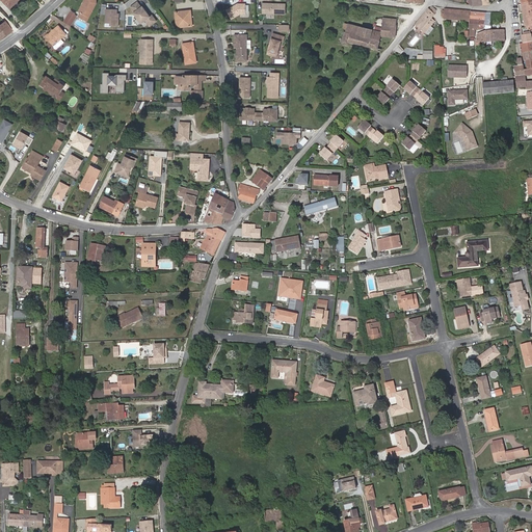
[(80,12),(89,18),(97,4),(96,0),(83,0),(84,1),(78,11),(80,12)]
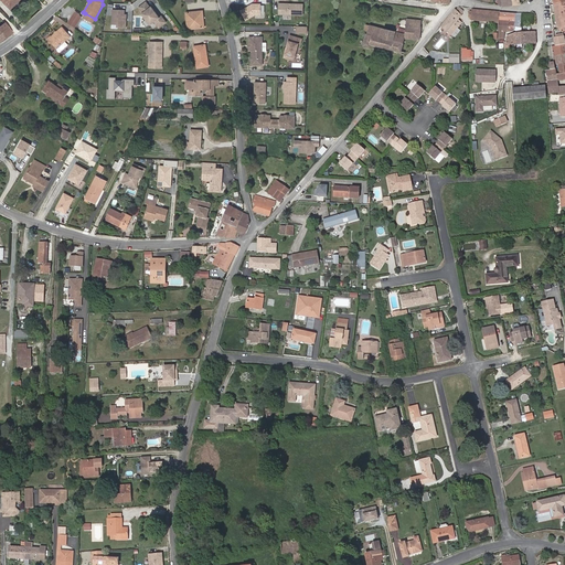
[(138,7),(142,12),(141,13),(149,24),(153,21),(158,28),(166,22),(161,16),(159,18),(155,11),(153,12),(152,10),(151,7),(150,7),(146,1),(138,7)]
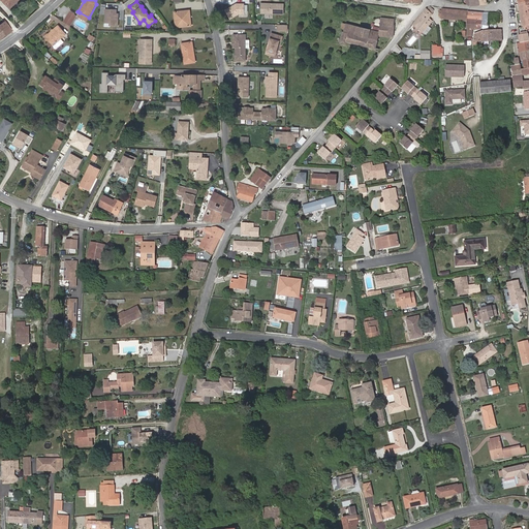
[(522,29),(528,28),(528,1),(519,4),(522,27),(522,29)]
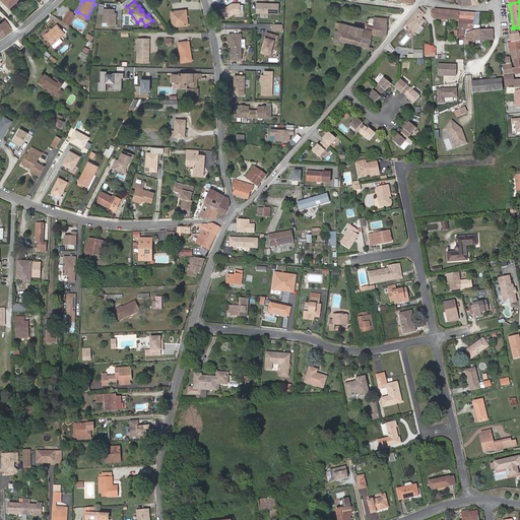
[(279,3),(256,2),(256,12),(279,13),(279,3)]
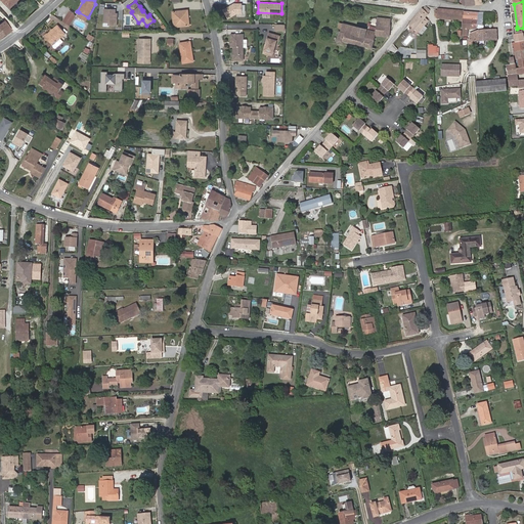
[(223,9),(228,18),(236,13),(242,13),(242,4),(234,3),(223,9)]
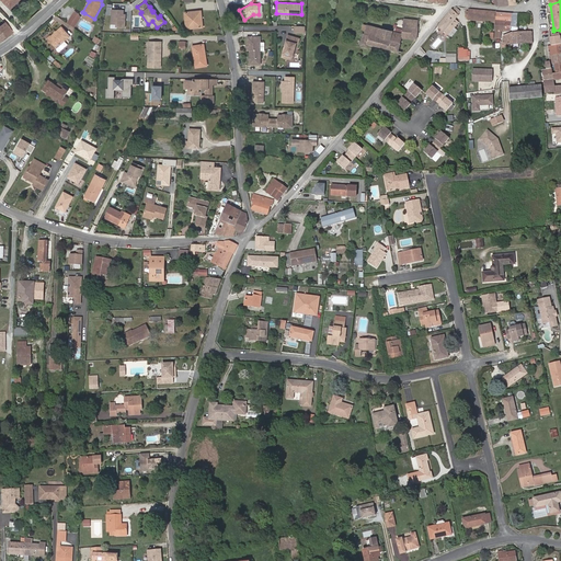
[(453,10),(438,26),(445,32),(448,35),(456,26),(455,22),(456,21),(454,19),(458,14),(457,14),(459,11),(456,8),(453,10)]
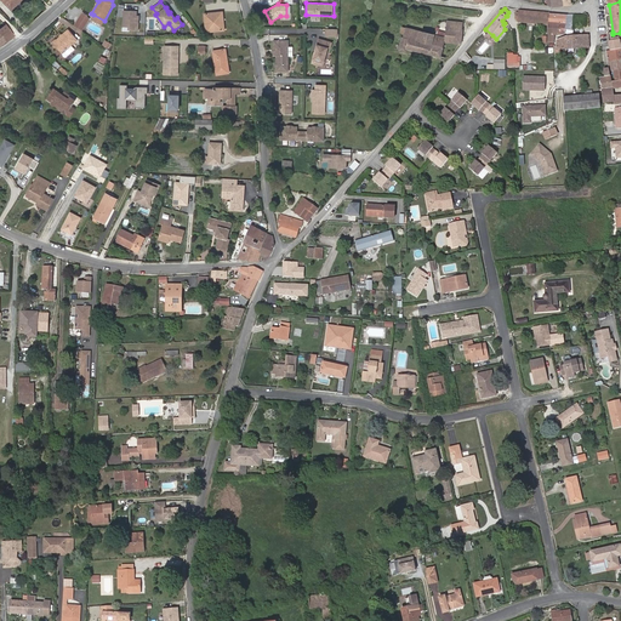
[(140,16),(136,16),(136,11),(123,10),(123,27),(129,27),(129,30),(138,30),(138,23),(137,23),(138,20),(140,16)]
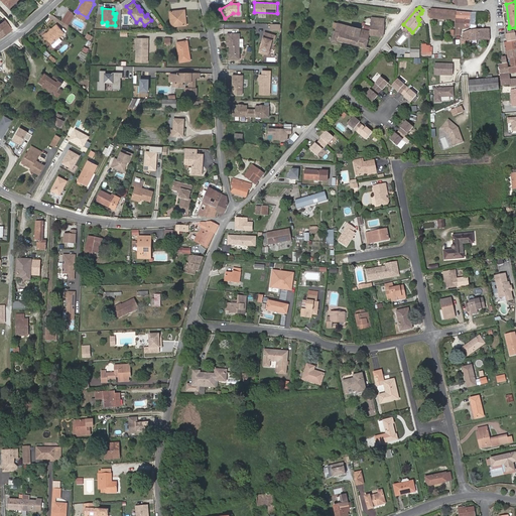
[(456,21),(456,11),(431,8),(431,10),(428,10),(428,16),(429,16),(429,17),(430,17),(430,18),(456,21)]
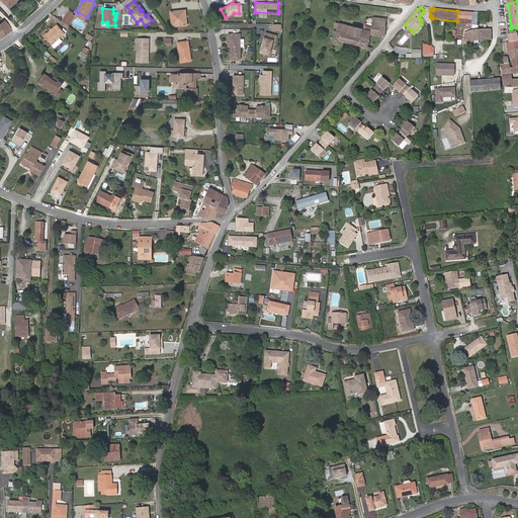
[(185,10),(170,12),(172,26),(187,25),(185,10)]
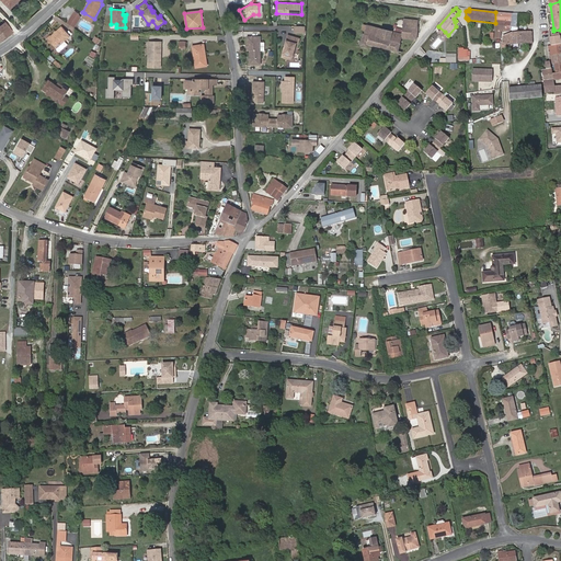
[(512,14),(495,12),(495,23),(494,30),(495,30),(495,38),(500,38),(501,31),(504,31),(511,31),(512,14)]
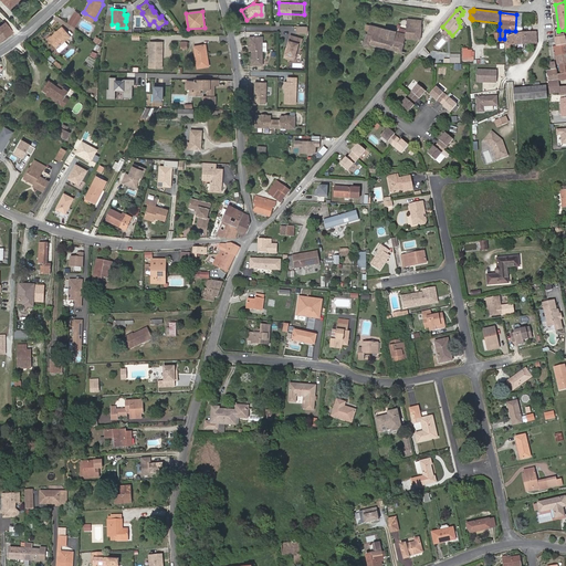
[(75,13),(70,23),(75,27),(81,17),(75,13)]
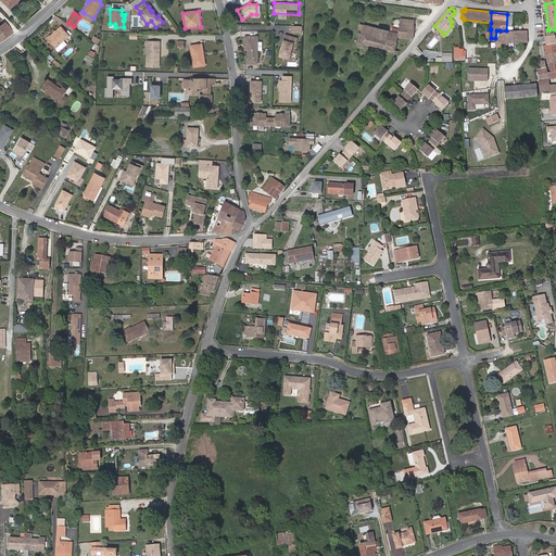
[(91,23),(93,19),(84,13),(81,17),(91,23)]
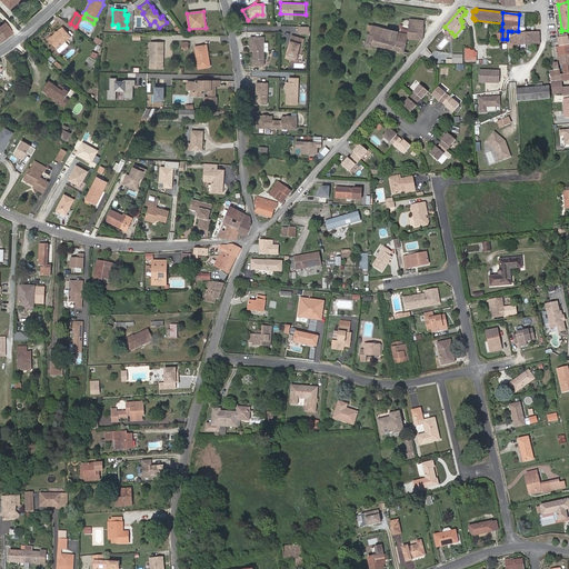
[(409,27),(408,35),(398,31),(372,26),(370,35),(369,35),(367,46),(372,47),(372,45),(403,52),(407,38),(422,39),(423,28),(422,28),(423,21),(410,19),(409,27)]
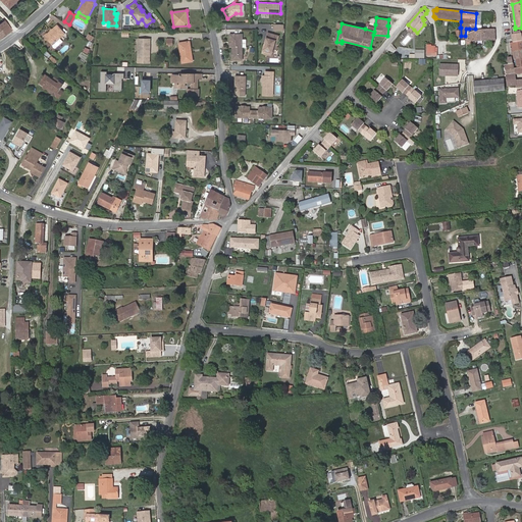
[(0,24),(0,38),(11,30),(4,21),(0,24)]
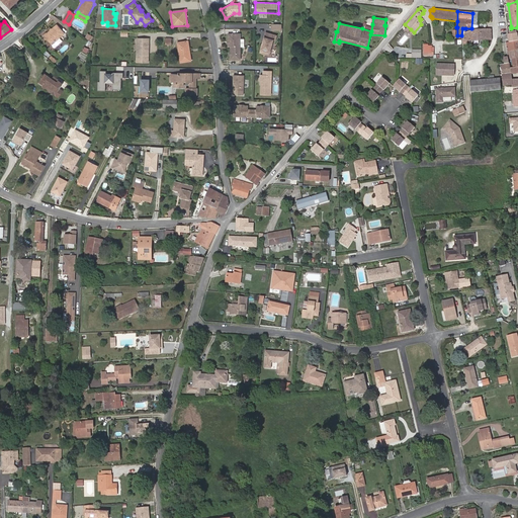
[(362,28),(371,31),(372,24),(364,22),(362,28)]
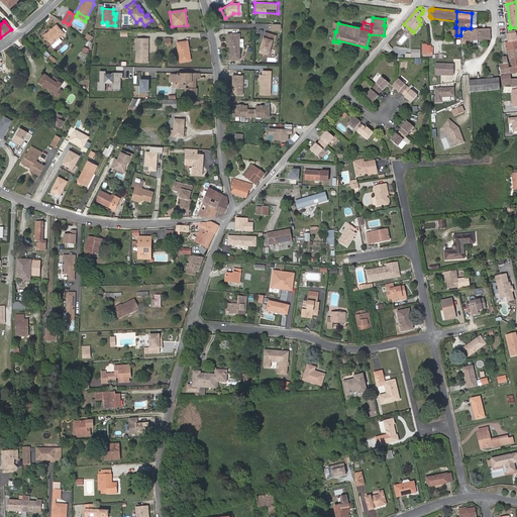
[(64,33),(57,24),(44,35),(52,44),(64,33)]
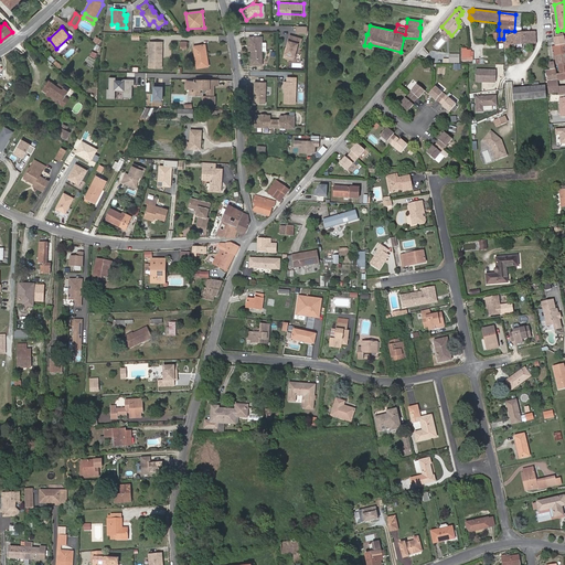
[(535,41),(535,32),(515,33),(507,36),(507,42),(504,42),(503,42),(504,46),(510,45),(518,45),(518,42),(535,41)]
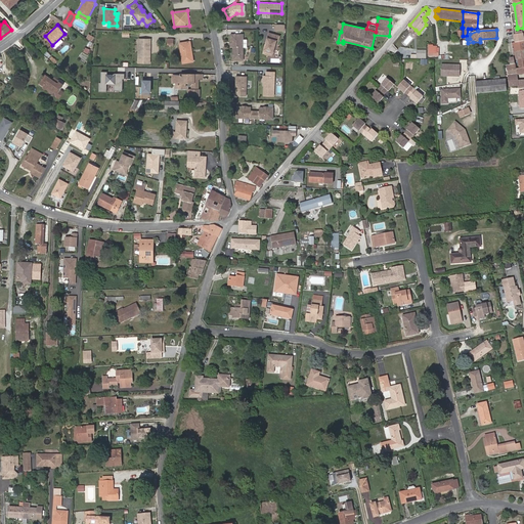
[(523,41),(523,35),(518,35),(518,32),(514,33),(515,42),(523,41)]
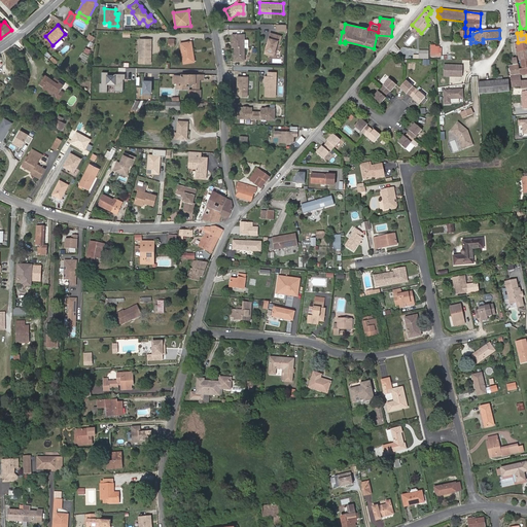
[(282,36),(271,33),(265,54),(271,56),(271,53),(275,54),(279,40),(281,41),(282,36)]
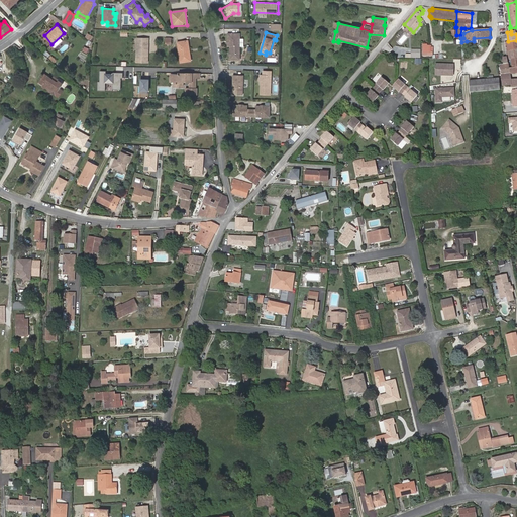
[(231,46),(231,60),(240,60),(240,46),(240,39),(240,34),(228,33),(228,46),(231,46)]
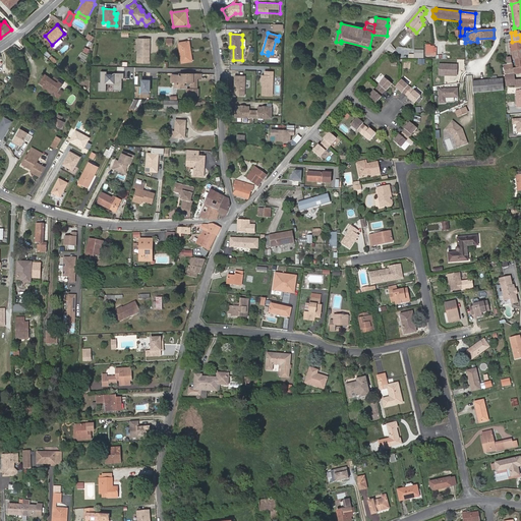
[(189,41),(179,43),(182,63),(192,61),(189,41)]
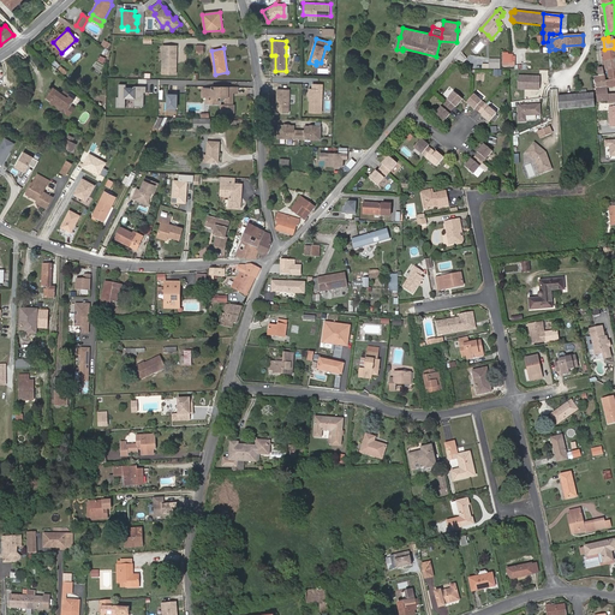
[(598,69),(598,76),(604,76),(604,71),(609,70),(608,60),(614,59),(614,51),(614,48),(604,49),(601,51),(603,67),(598,69)]
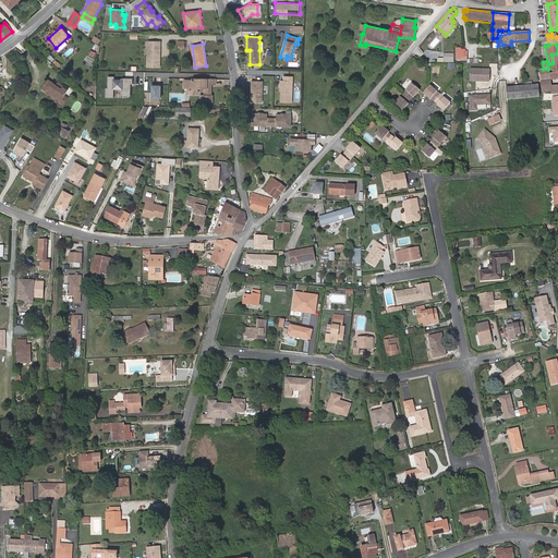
[(159,46),(147,46),(147,67),(159,67),(159,59),(158,57),(158,56),(159,55),(159,46)]
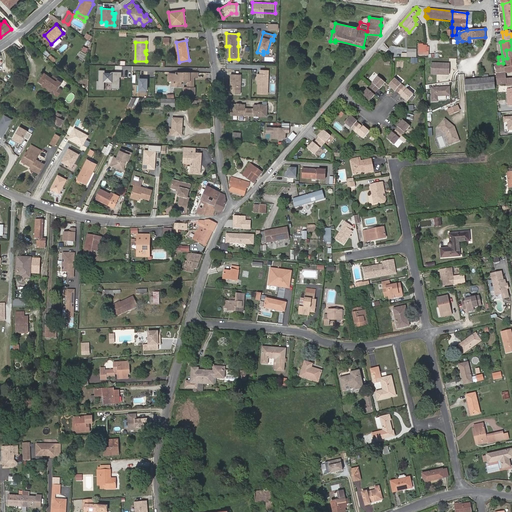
[(418,45),(418,55),(427,55),(427,47),(426,47),(426,45),(418,45)]
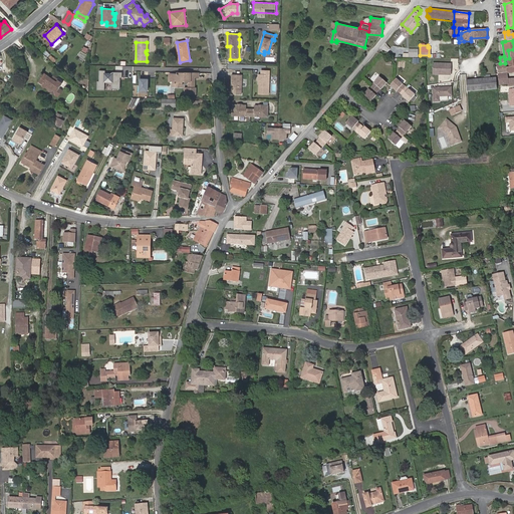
[(500,63),(498,64),(500,84),(508,84),(508,79),(507,73),(513,71),(513,57),(509,58),(505,59),(505,63),(500,63)]
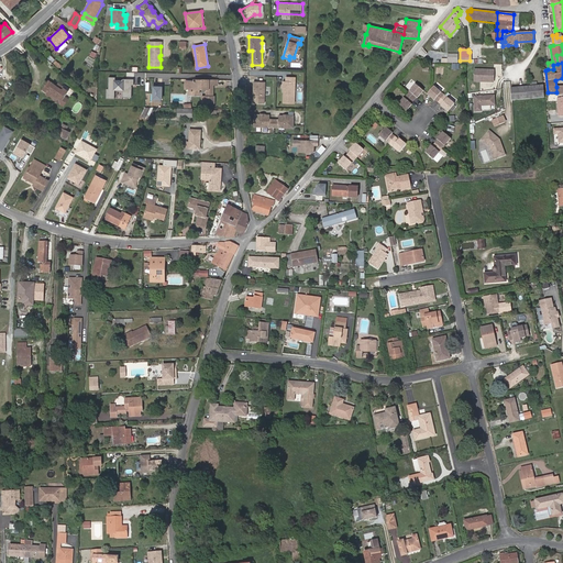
[(474,80),(493,81),(494,69),(475,68),(474,80)]
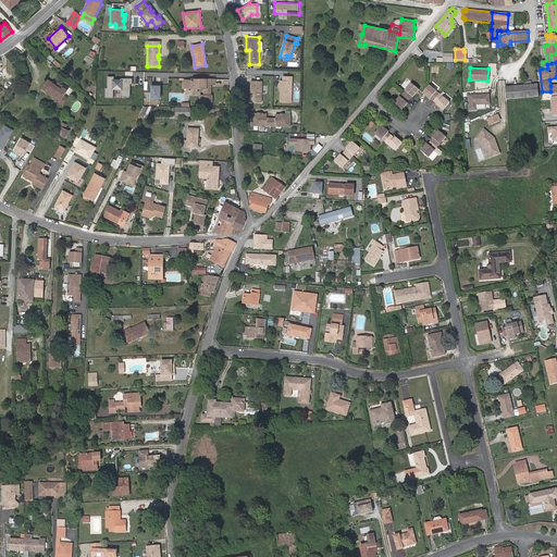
[(114,76),(108,76),(108,88),(106,88),(104,98),(113,98),(113,89),(122,89),(122,96),(130,97),(131,84),(132,84),(132,79),(114,79),(114,76)]
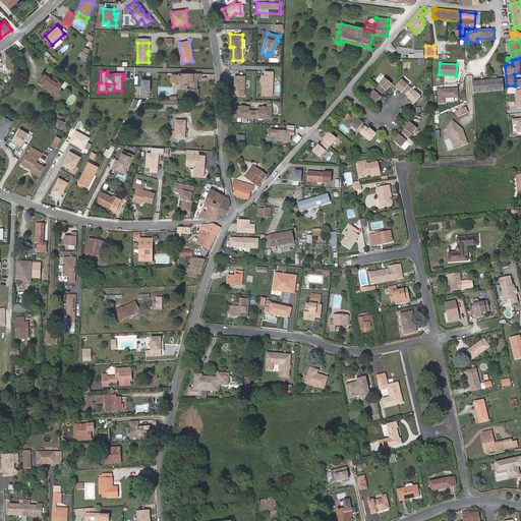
[(265,75),(263,75),(263,77),(262,78),(261,80),(262,81),(263,81),(263,95),(273,96),(274,71),(266,71),(265,75)]
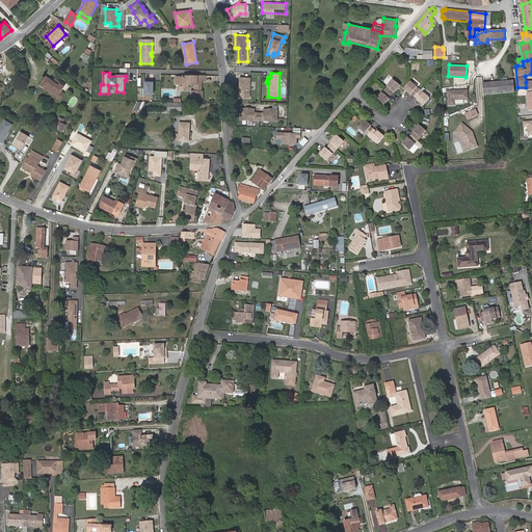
[(46,76),(40,84),(45,87),(49,90),(50,89),(59,96),(61,90),(64,86),(60,83),(60,81),(57,79),(55,82),(46,76)]
